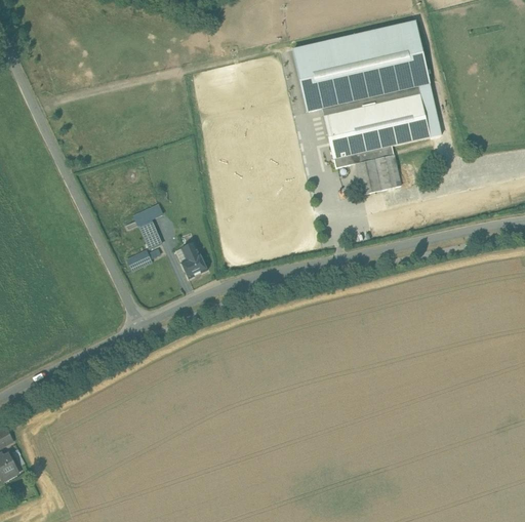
[(415,19),(293,47),(308,110),(322,107),(430,82),(415,19)]
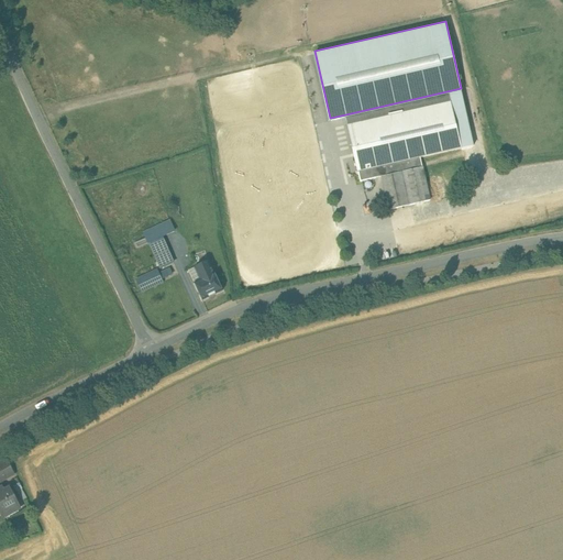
[(461,88),(345,114),(348,123),(357,168),(361,178),(382,174),(389,207),(430,197),(420,154),(473,142),(461,88)]
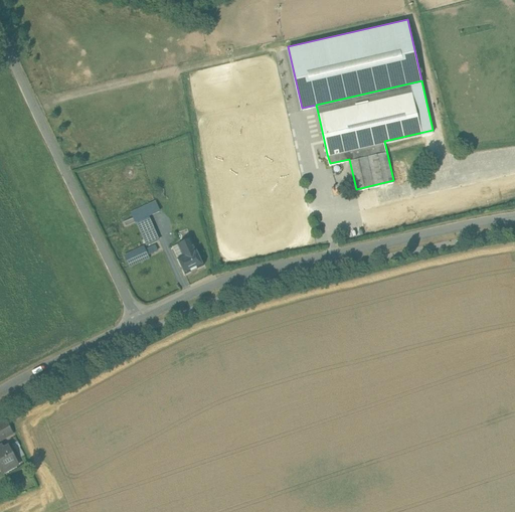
[(155,199),(135,208),(139,218),(159,208),(155,199)]
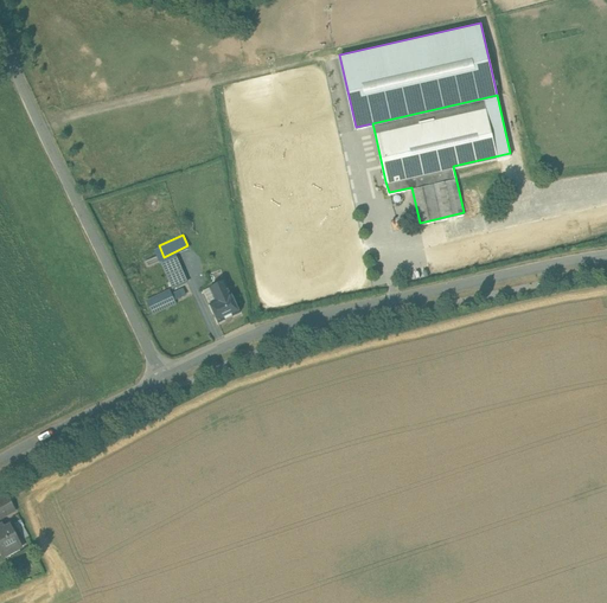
[(225,278),(211,286),(217,299),(210,302),(218,320),(240,309),(225,278)]
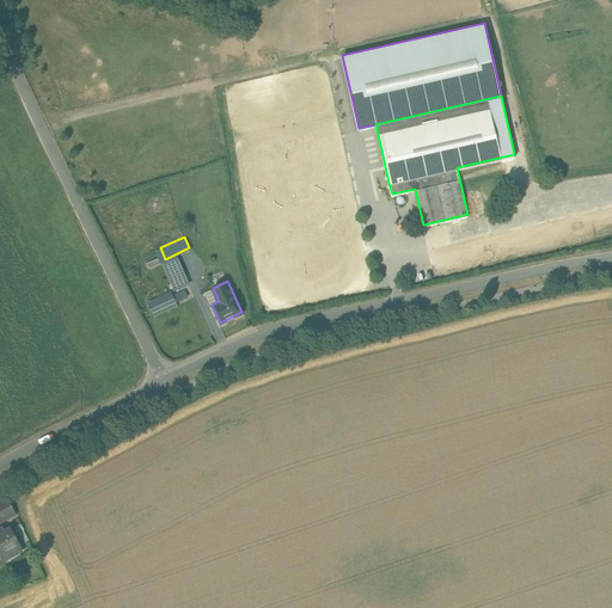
[(184,288),(172,293),(176,300),(187,294),(184,288)]
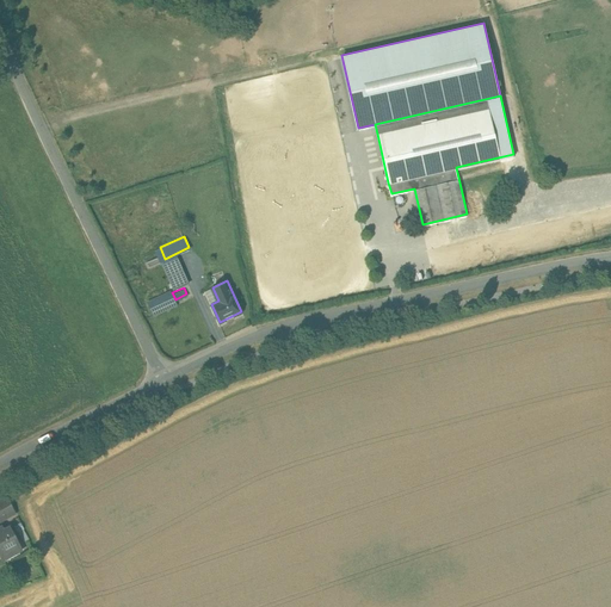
[(171,290),(149,299),(155,311),(177,302),(176,299),(172,292),(171,290)]
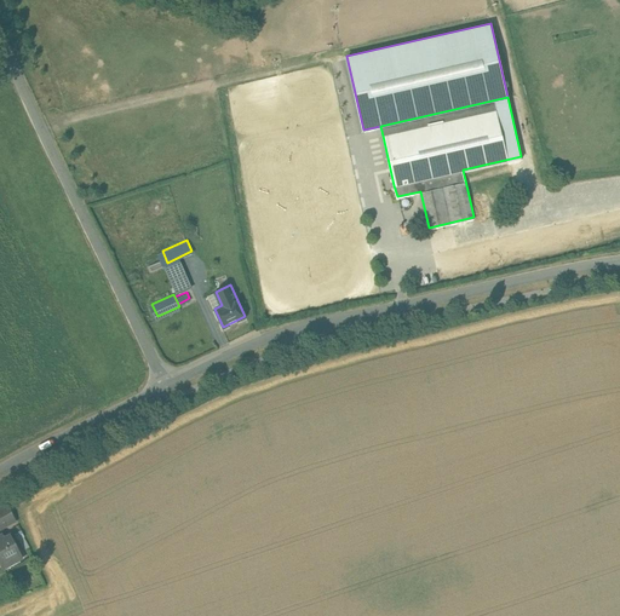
[(7,504),(0,506),(0,517),(12,511),(7,504)]
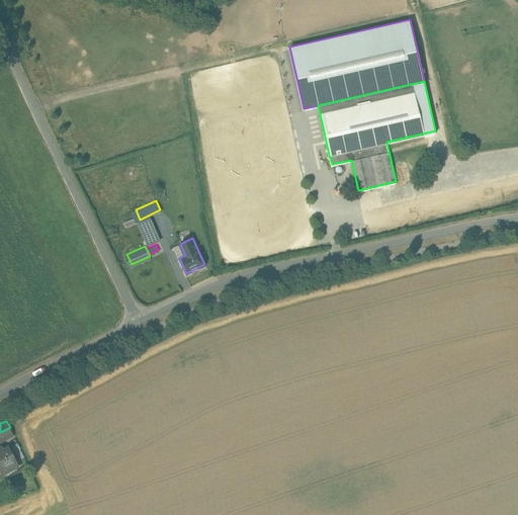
[(10,427),(0,432),(0,439),(13,432),(10,427)]
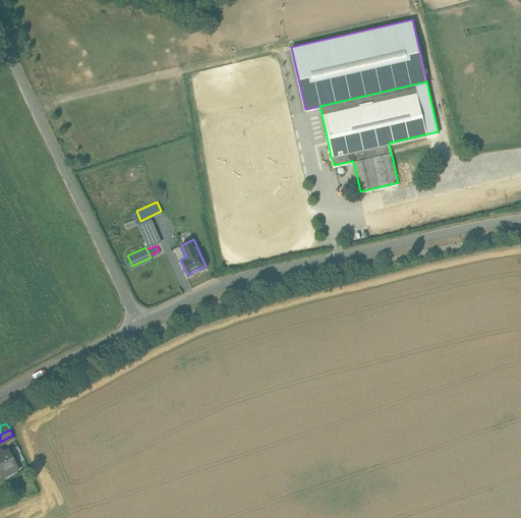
[(4,452),(2,449),(0,449),(0,471),(2,476),(18,467),(8,449),(4,452)]
